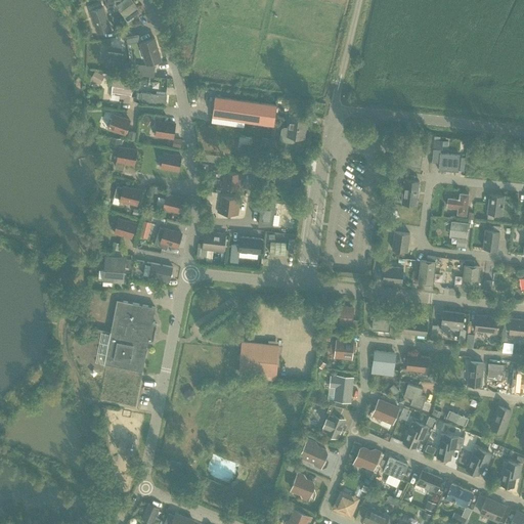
[(123,0),(117,5),(125,16),(128,20),(140,11),(137,7),(131,0),(123,0)]
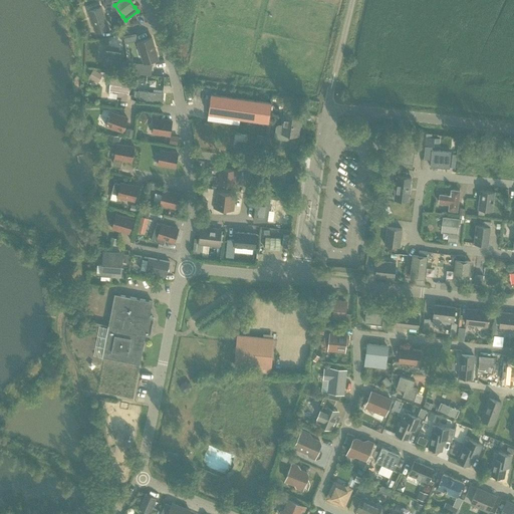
[(88,11),(96,32),(108,28),(100,7),(88,11)]
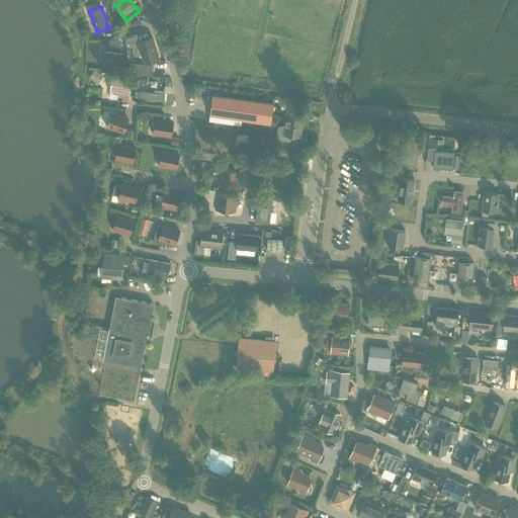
[(153,37),(139,42),(145,64),(159,59),(153,37)]
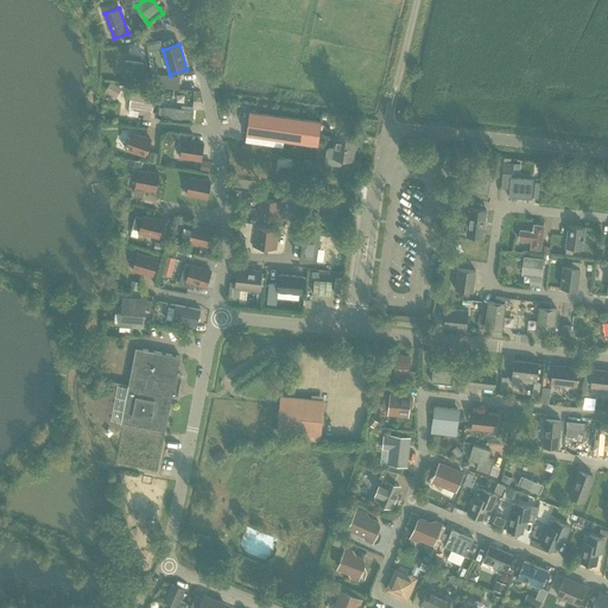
[(125,61),(122,77),(140,80),(143,63),(125,61)]
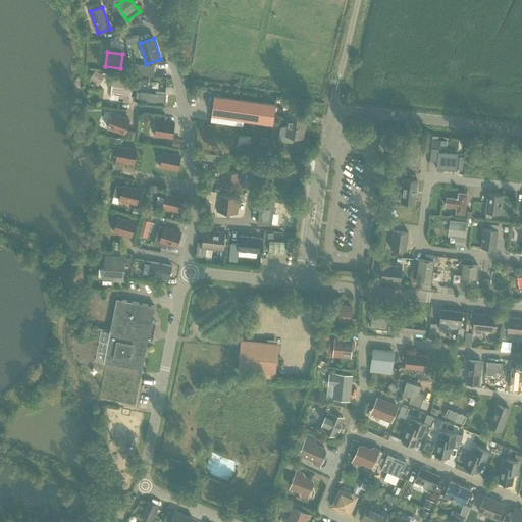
[(135,64),(134,74),(153,77),(154,66),(135,64)]
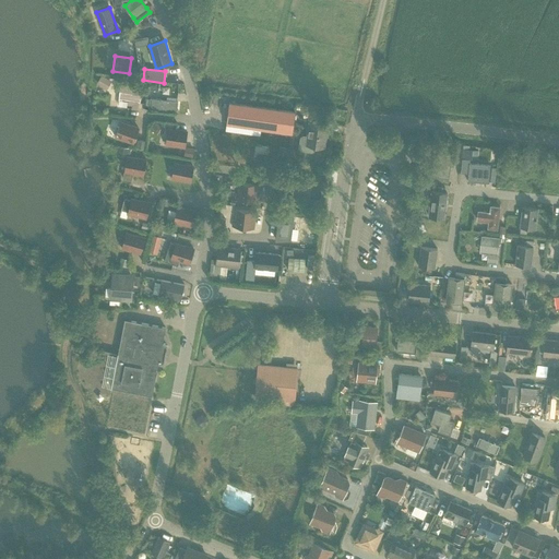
[(103,76),(98,84),(106,90),(111,81),(103,76)]
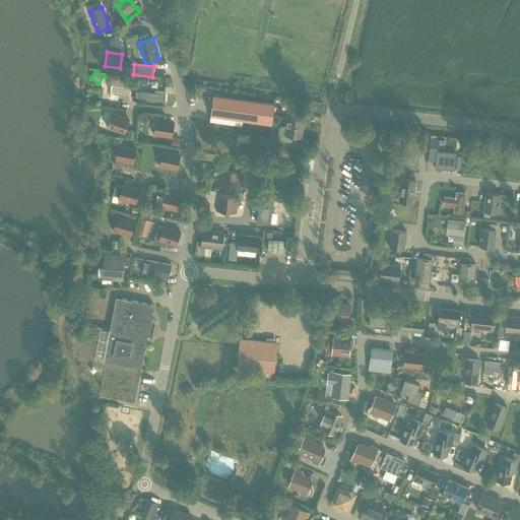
[(111,92),(119,93),(118,98),(123,99),(122,102),(128,103),(129,95),(131,80),(113,77),(111,92)]
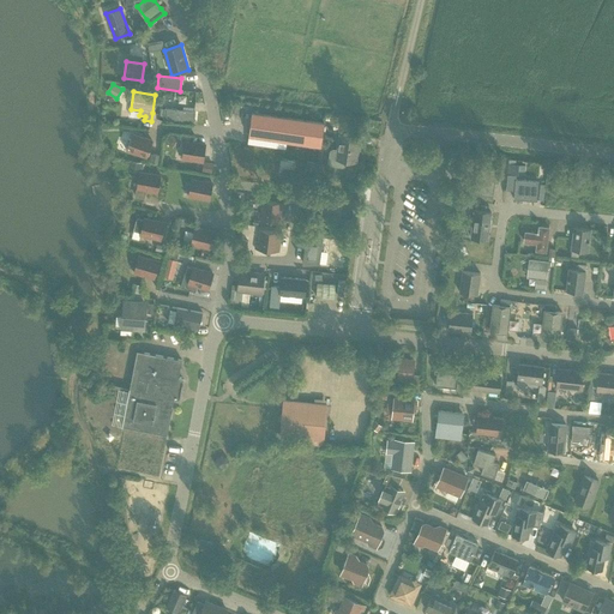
[(164,119),(193,121),(194,112),(166,108),(164,119)]
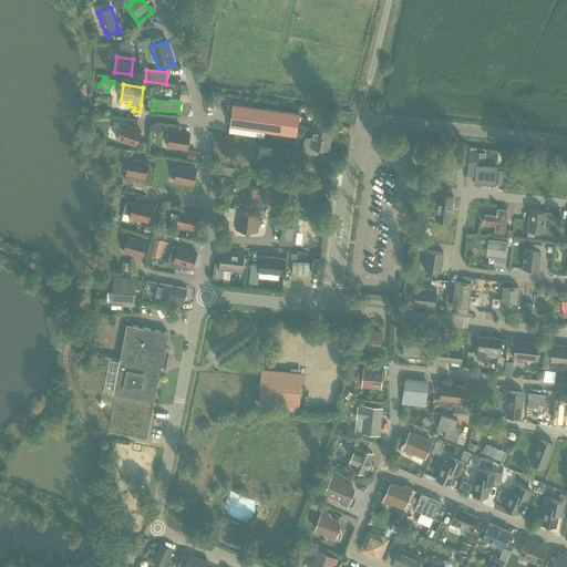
[(229,125),(240,127),(296,135),(299,113),(233,104),(229,125)]
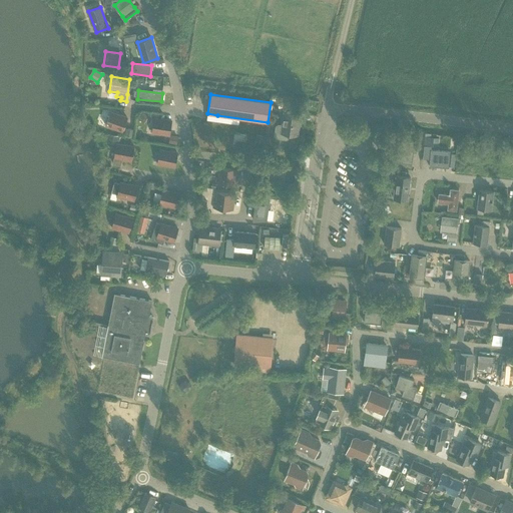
[(141,111),(136,118),(140,120),(145,114),(141,111)]
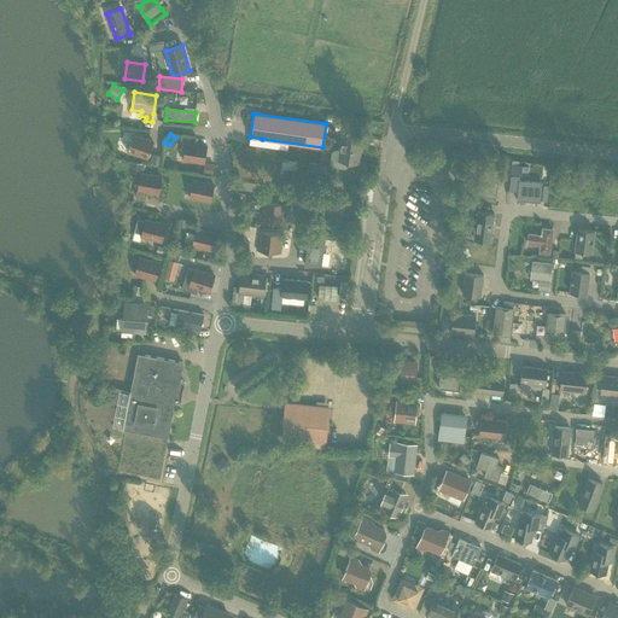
[(127,151),(135,155),(135,153),(147,158),(153,143),(133,135),(127,151)]
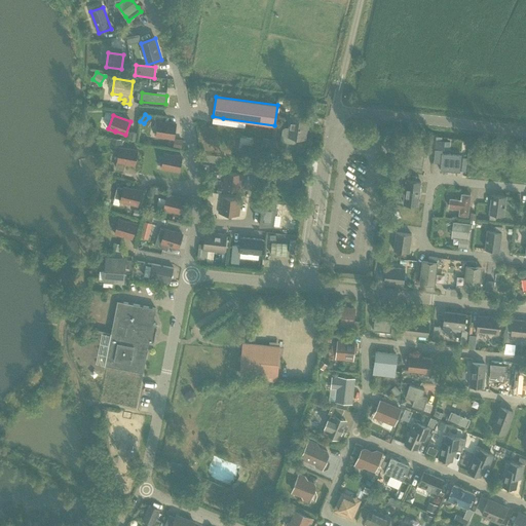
[(296,142),(297,138),(305,139),(307,124),(308,124),(309,117),(291,115),(289,127),(285,127),(284,127),(282,128),(282,129),(280,139),(280,140),(282,141),(283,142),(292,143),(294,143),(296,143),(296,142)]
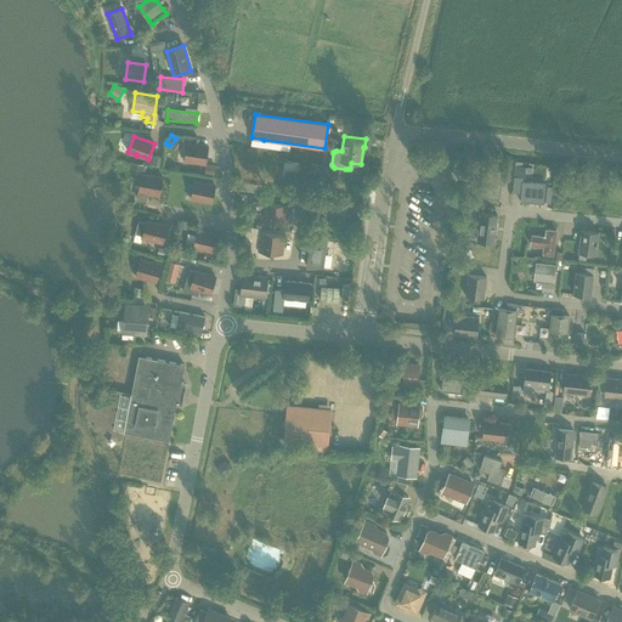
[(205,164),(208,147),(187,143),(185,162),(193,163),(193,162),(205,164)]
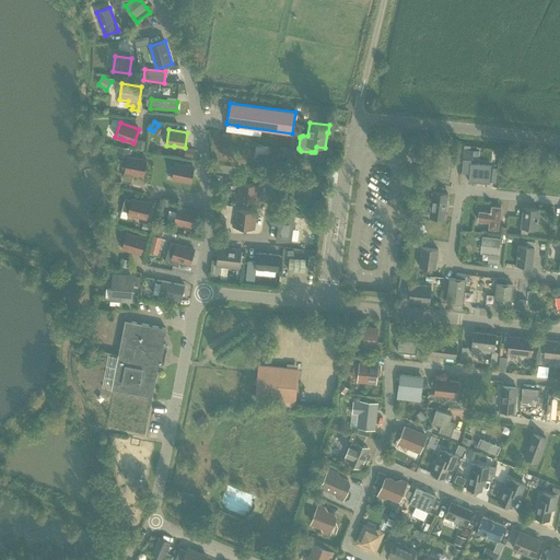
[(236,137),(213,141),(217,164),(233,161),(232,150),(240,149),(236,137)]
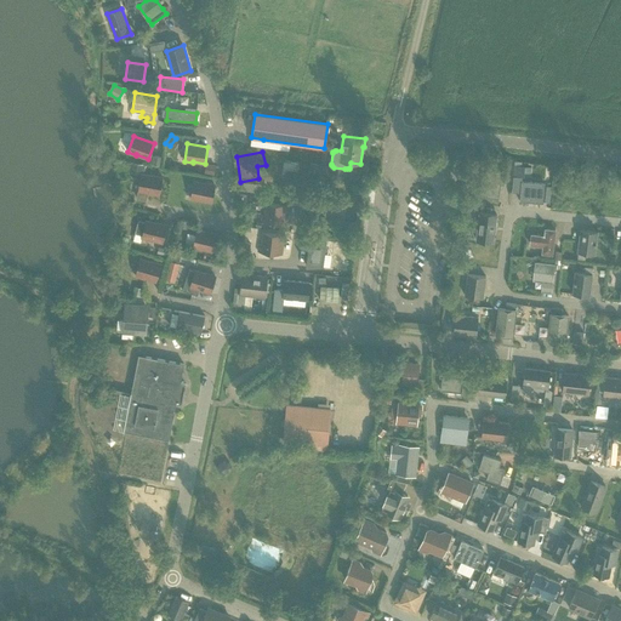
[(284,161),(281,175),(283,175),(295,177),(296,177),(298,163),(284,161)]
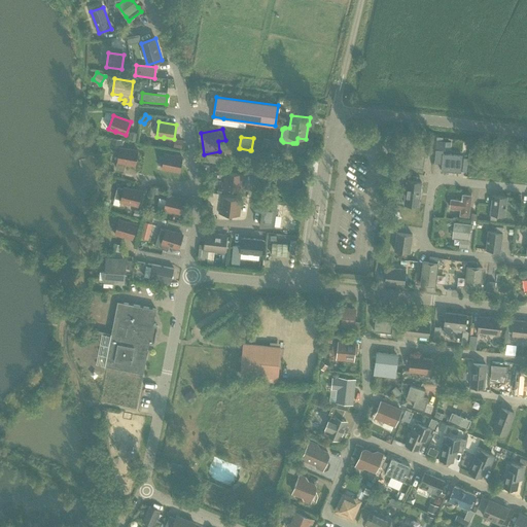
[(123,171),(125,164),(125,163),(135,165),(138,150),(121,148),(124,140),(112,138),(111,146),(119,147),(117,163),(116,170),(123,171)]
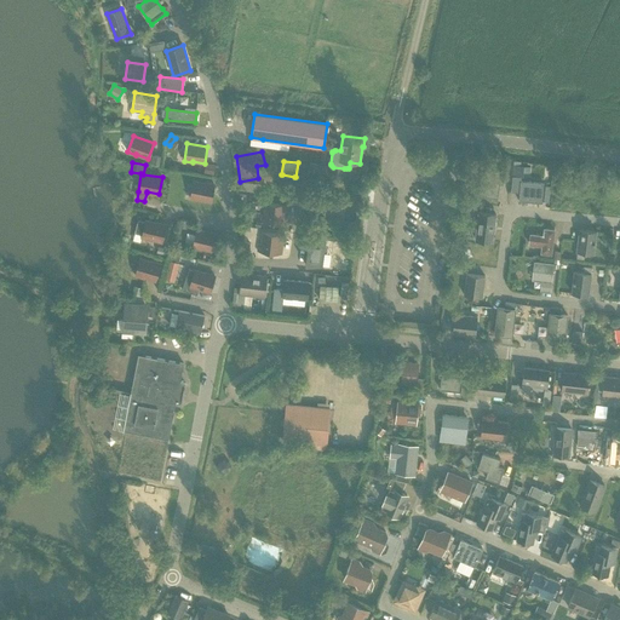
[(206,164),(205,173),(213,176),(214,165),(206,164)]
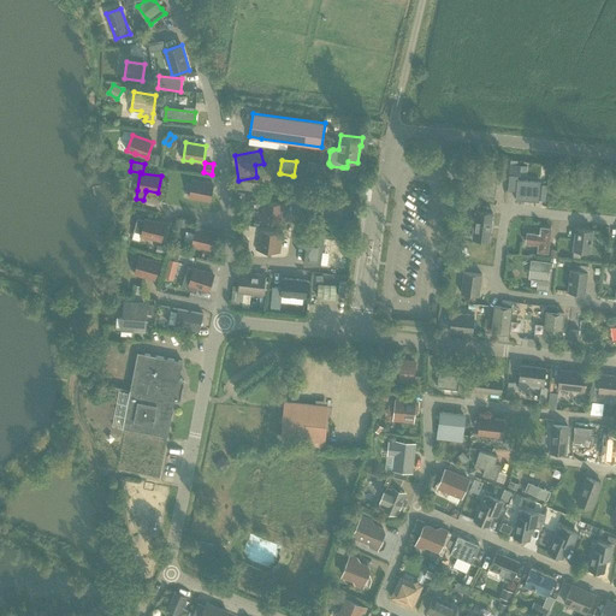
[(502,171),(485,169),(484,177),(479,176),(477,194),(495,197),(497,179),(501,179),(502,171)]
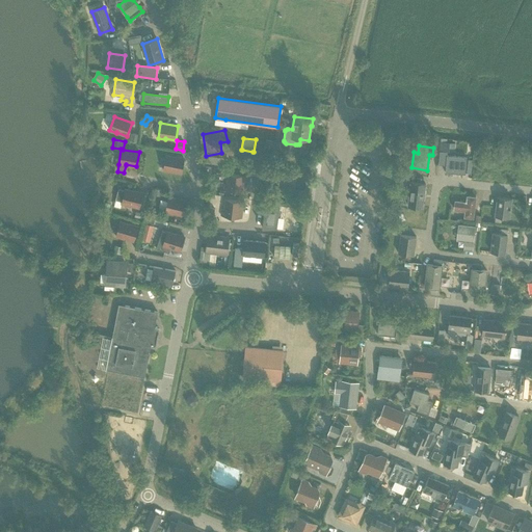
[(184,159),(166,155),(163,170),(170,171),(170,170),(181,173),(184,159)]
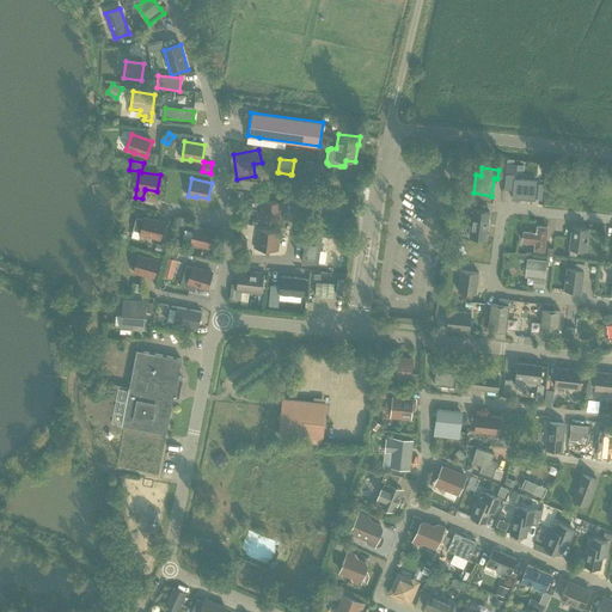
[(536,200),(537,181),(513,179),(512,199),(536,200)]
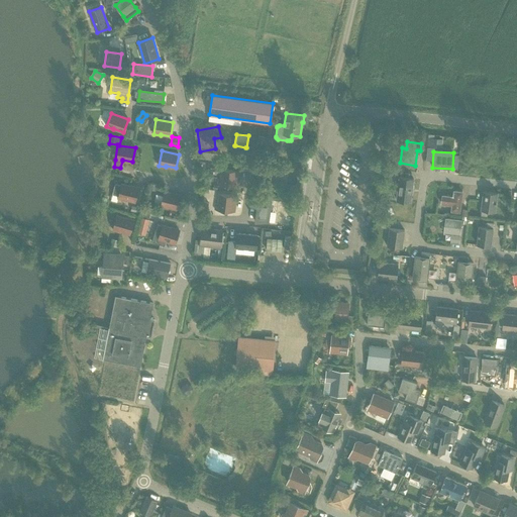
[(481,161),(460,159),(459,171),(480,173),(481,161)]
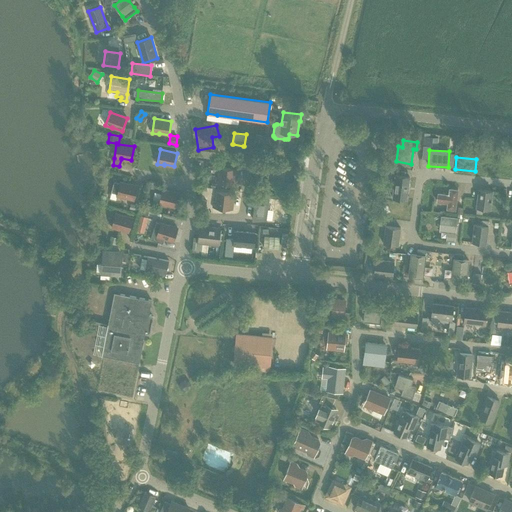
[(283,179),(285,165),(271,162),(268,176),(283,179)]
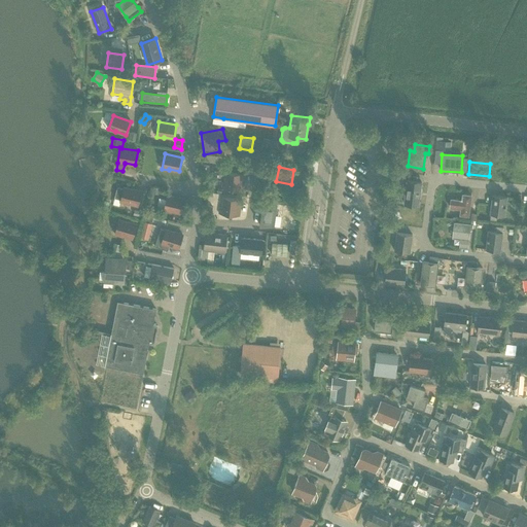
[(221,188),(242,191),(244,174),(223,172),(223,173),(226,173),(224,182),(222,181),(221,188)]
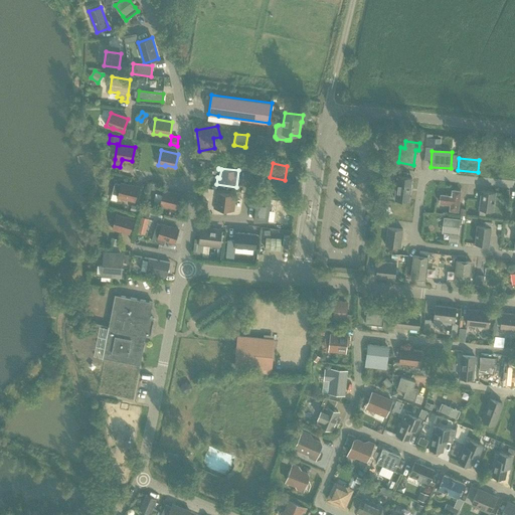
[(411,178),(397,176),(394,199),(408,201),(411,178)]
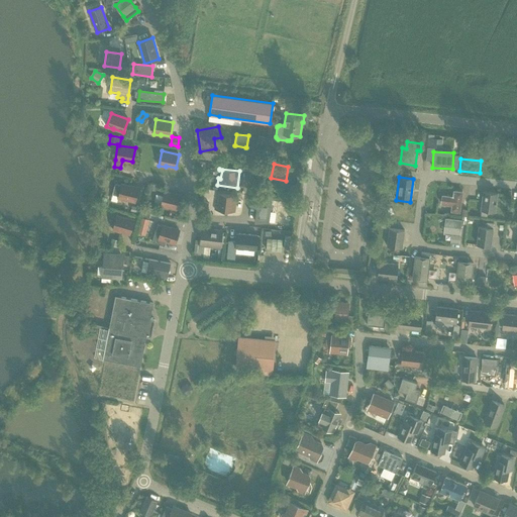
[(121,184),(121,185),(114,184),(112,194),(118,196),(118,198),(125,200),(125,199),(135,202),(138,188),(121,184)]
